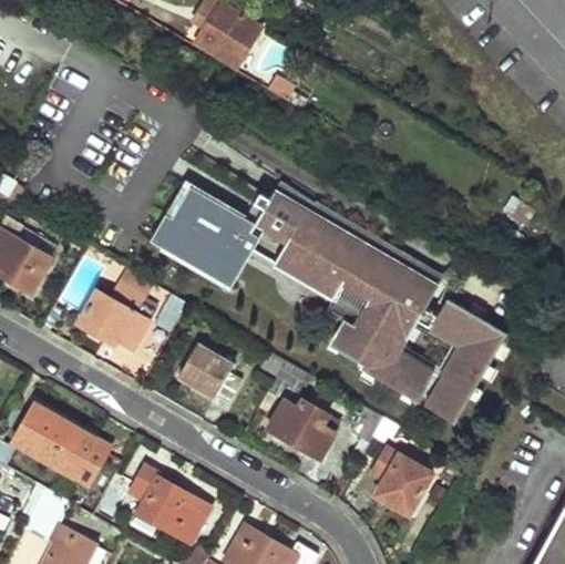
[(223,7),(212,0),(211,0),(196,23),(207,30),(199,44),(238,68),(263,28),(224,4),(223,7)]
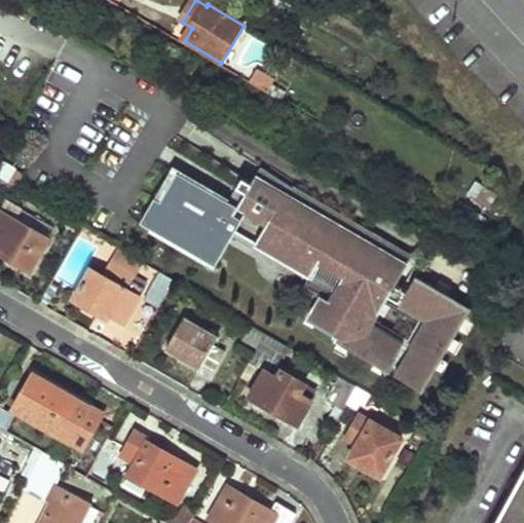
[(152,197),(150,201),(225,246),(241,218),(248,221),(257,215),(264,226),(254,245),(309,276),(303,289),(321,298),(307,321),(335,337),(333,340),(385,371),(402,343),(382,331),(381,333),(370,326),(386,298),(384,296),(393,283),(395,284),(411,255),(292,185),(291,187),(259,166),(249,183),(240,178),(234,188),(236,189),(225,207),(174,177),(158,201),(152,197)]
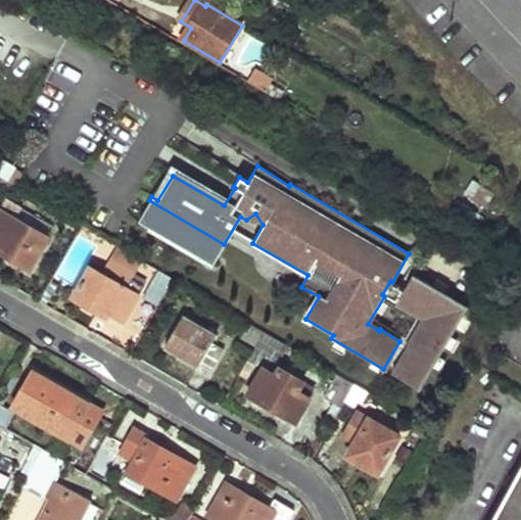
[(19,207),(3,198),(0,203),(0,231),(3,233),(0,238),(0,250),(27,267),(45,235),(14,217),(19,207)]
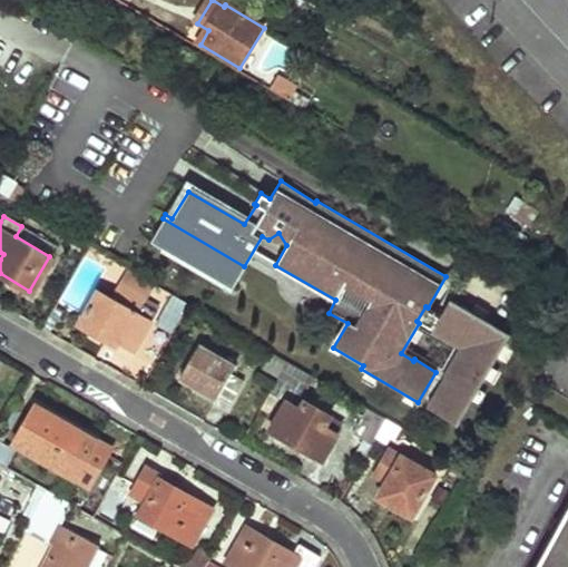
[(244,266),(163,218),(149,242),(231,289),(244,266)]
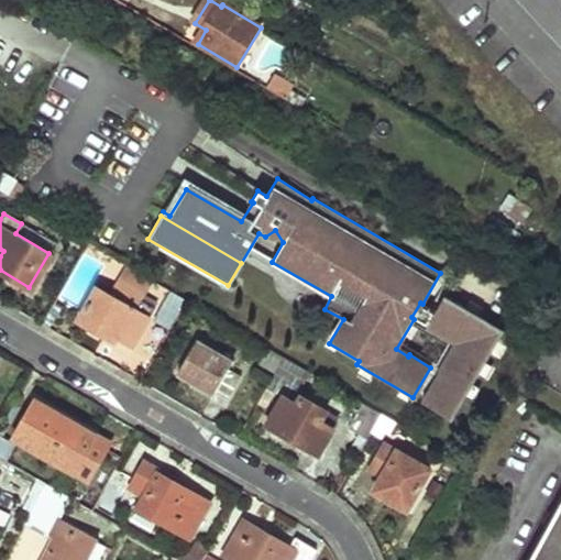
[(116,335),(131,342),(152,306),(136,297),(141,291),(117,277),(108,294),(95,286),(77,319),(112,339),(116,335)]
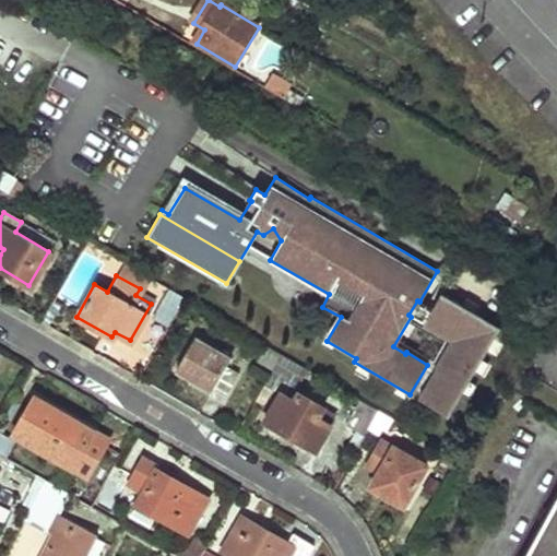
[(418,399),(448,416),(500,327),(435,290),(421,315),(426,318),(423,323),(457,343),(453,350),(448,347),(418,399)]
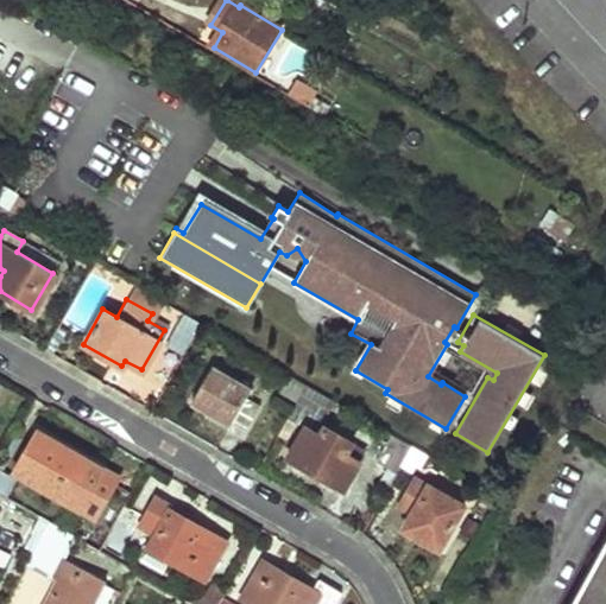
[(171,335),(188,344),(196,330),(180,320),(171,335)]
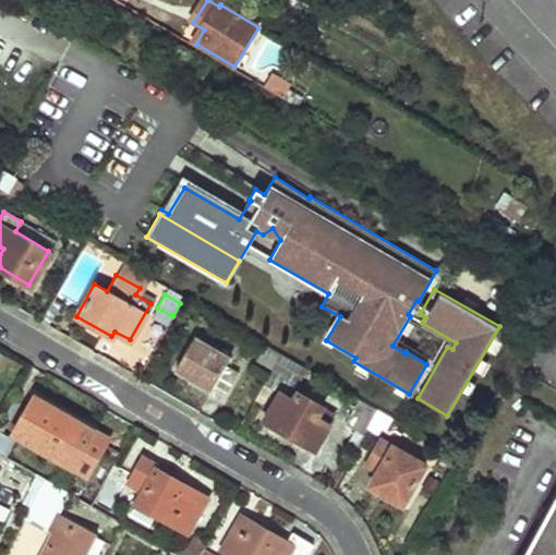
[(227,356),(192,336),(173,366),(197,381),(195,385),(219,399),(236,371),(222,363),(227,356)]
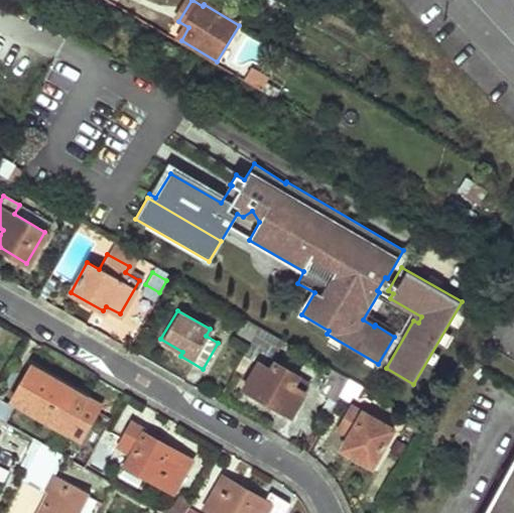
[(259,328),(245,318),(238,332),(252,340),(259,328)]
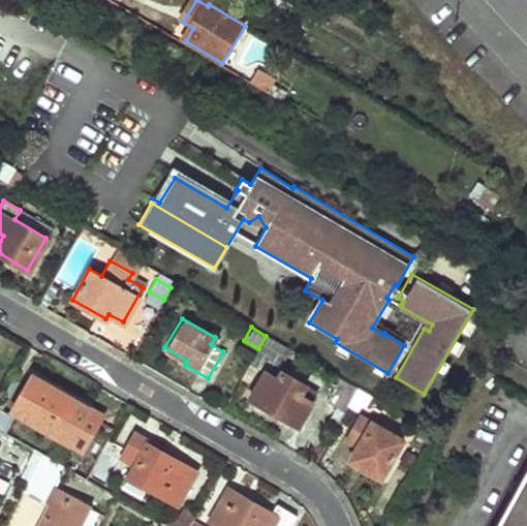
[(261,404),(297,425),(310,400),(299,393),(304,383),(281,370),(261,404)]
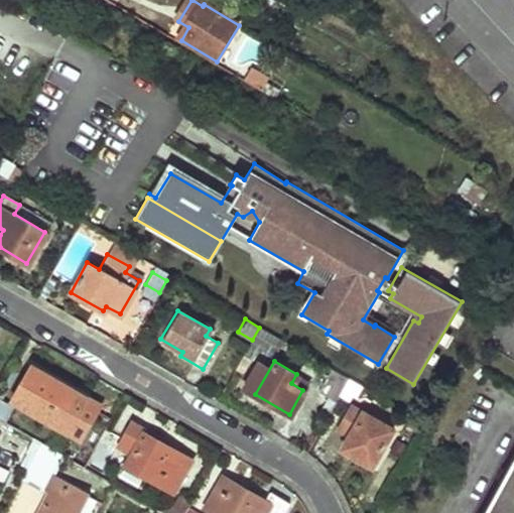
[(96,407),(29,368),(10,403),(76,441),(73,446),(75,447),(67,462),(78,469),(106,419),(93,412),(96,407)]
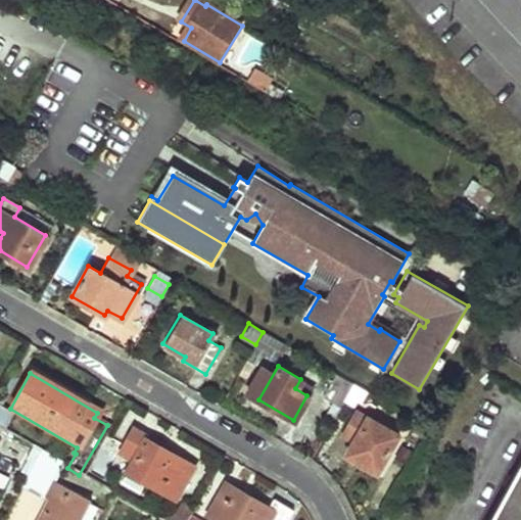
[(343,398),(351,384),(334,373),(322,394),(340,405),(343,398)]
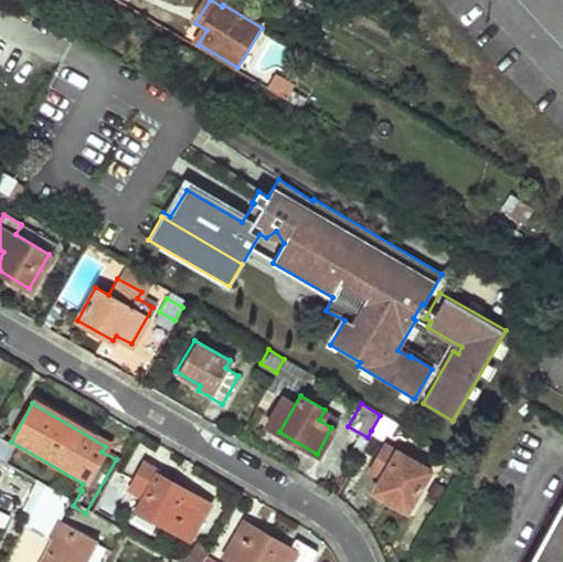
[(395,424),(380,415),(371,431),(380,436),(384,431),(390,434),(395,424)]
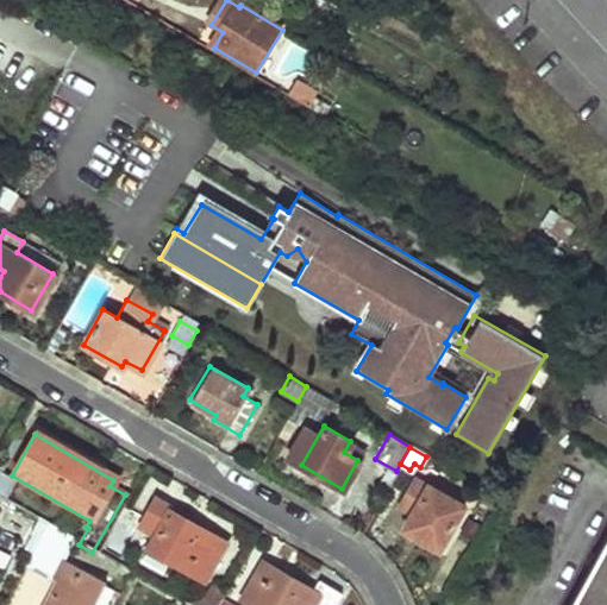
[(410,511),(400,527),(437,548),(462,505),(413,477),(398,503),(410,511)]
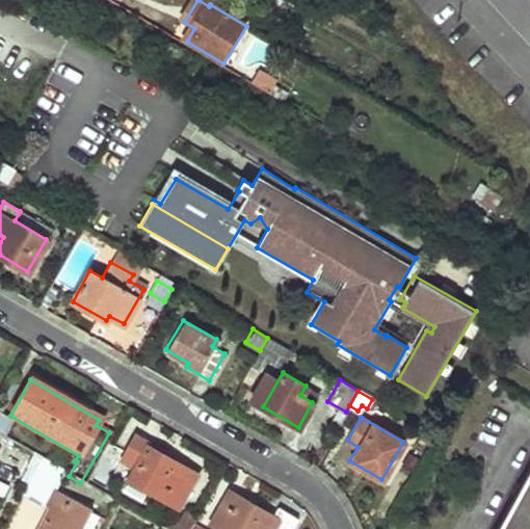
[(162,454),(132,438),(118,461),(132,470),(126,481),(177,509),(194,478),(159,458),(162,454)]
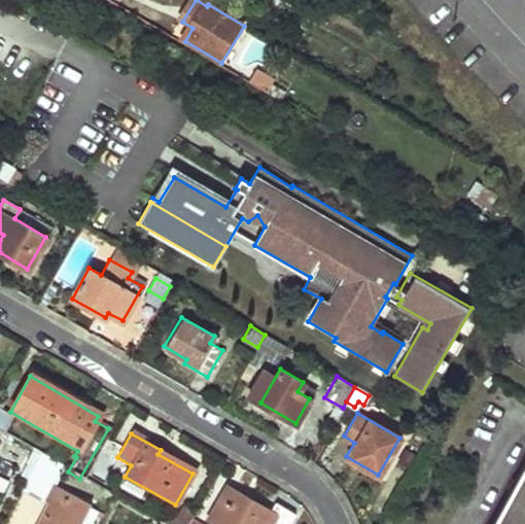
[(70,523),(81,503),(47,486),(59,465),(37,454),(18,490),(44,504),(34,523),(70,523)]
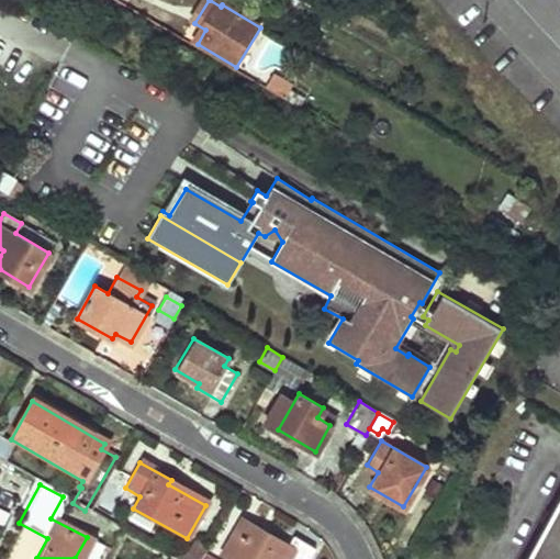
[(559,558),(559,504),(529,558),(559,558)]
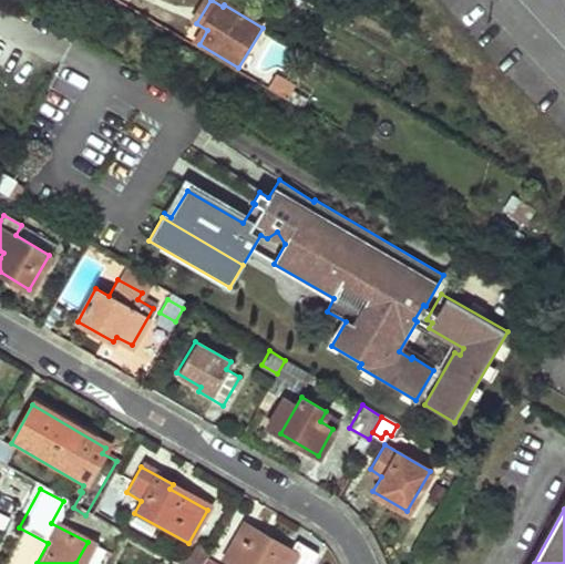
[(288,549),(242,522),(223,557),(233,563),(307,563),(315,550),(294,539),(288,549)]
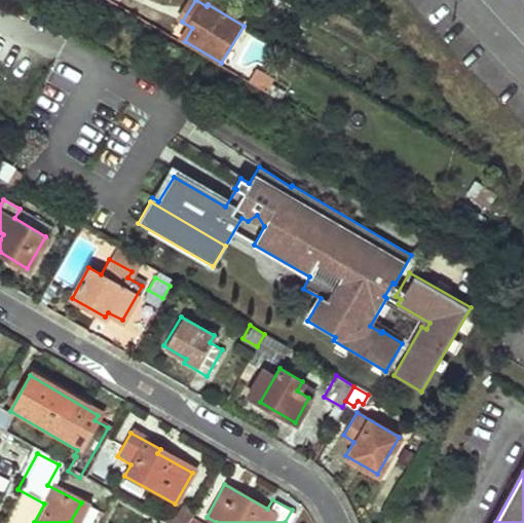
[(117,508),(111,522),(136,522),(139,516),(117,508)]
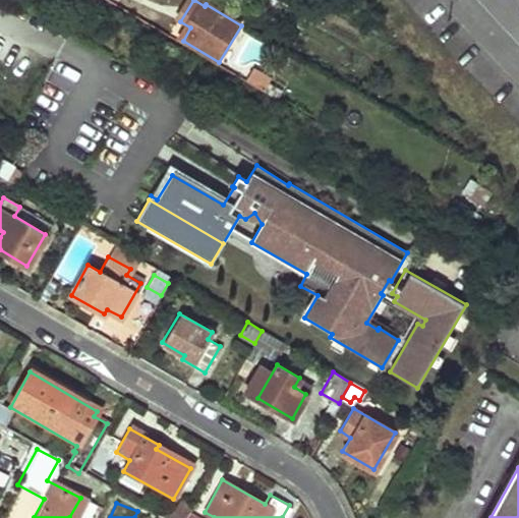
[(182,517),(183,516),(185,512),(176,507),(170,517),(182,517)]
